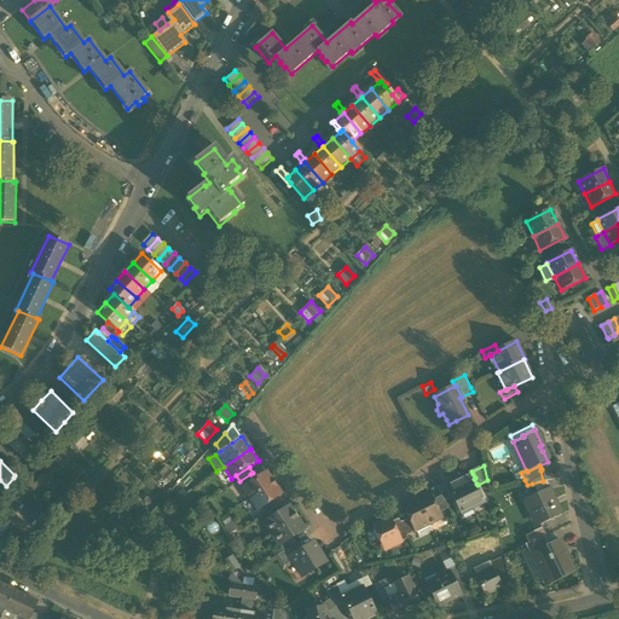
[(242,489),(249,499),(273,484),(266,473),(255,480),(242,489)]
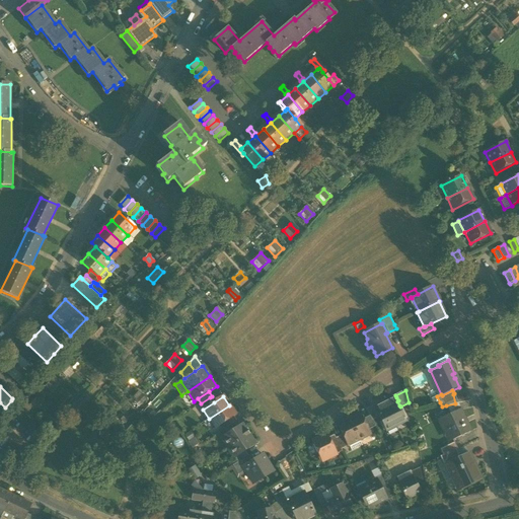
[(440,402),(437,396),(431,399),(434,405),(440,402)]
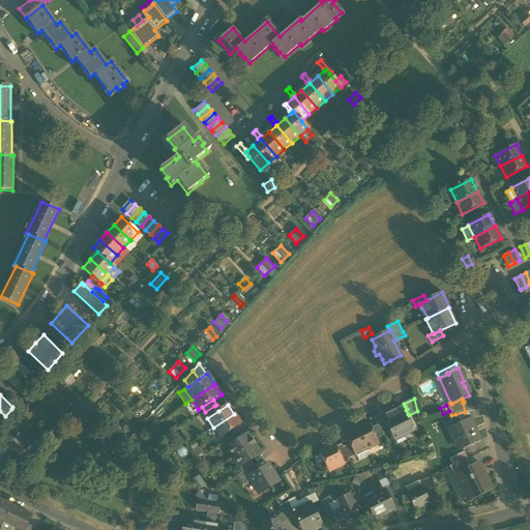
[(218,411),(214,406),(205,412),(204,413),(207,418),(218,411)]
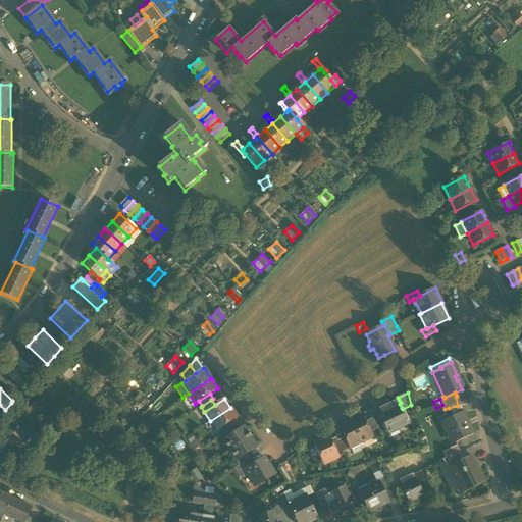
[(407,423),(400,409),(397,401),(396,401),(385,406),(397,428),(407,423)]
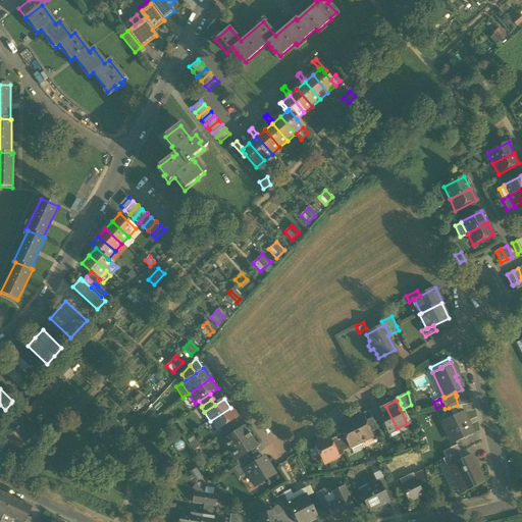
[(388,432),(397,428),(385,406),(377,410),(377,411),(375,412),(379,419),(381,418),(388,432)]
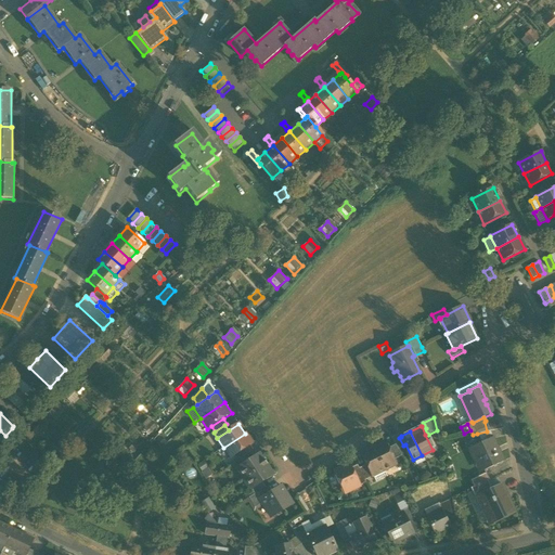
[(490,431),(487,431),(477,434),(481,442),(492,438),(492,439),(493,438),(490,431)]
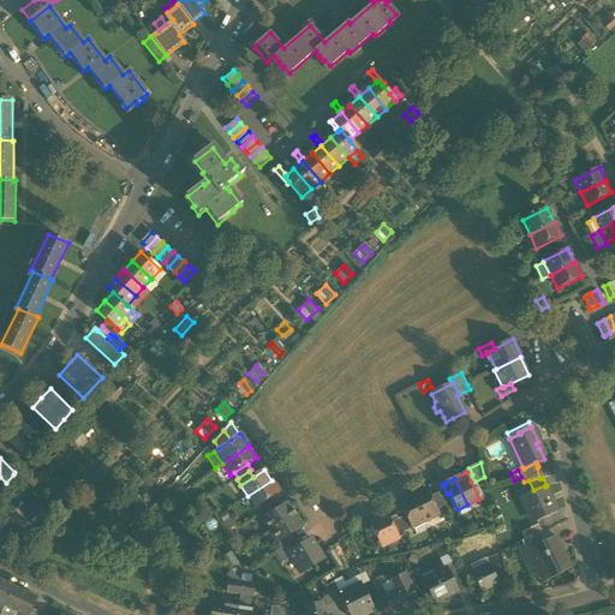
[(280,491),(272,481),(248,496),(256,507),(261,503),(274,495),(280,491)]
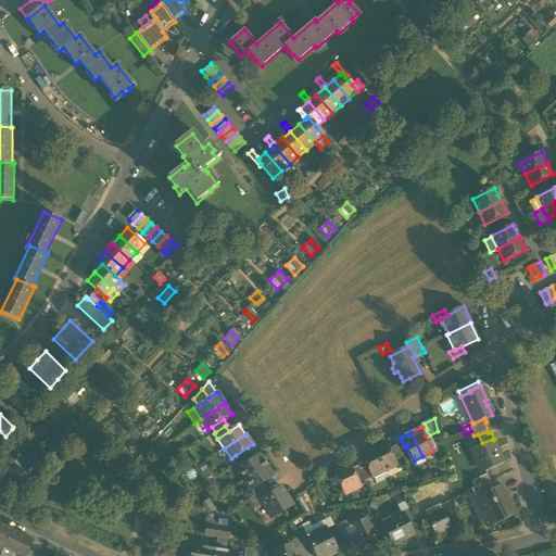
[(392,439),(396,445),(399,451),(404,447),(404,446),(400,439),(399,436),(392,439)]
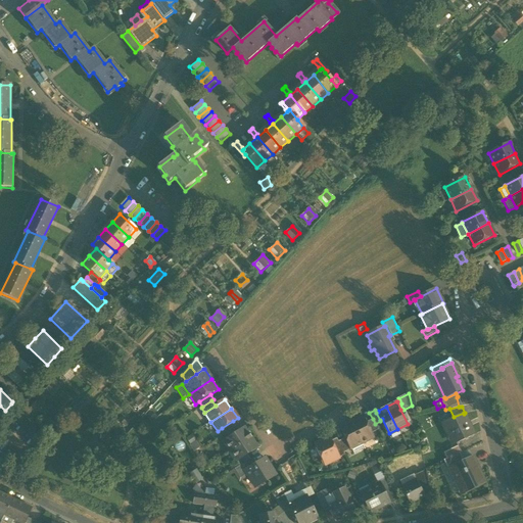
[(152,412),(146,417),(150,424),(157,418),(152,412)]
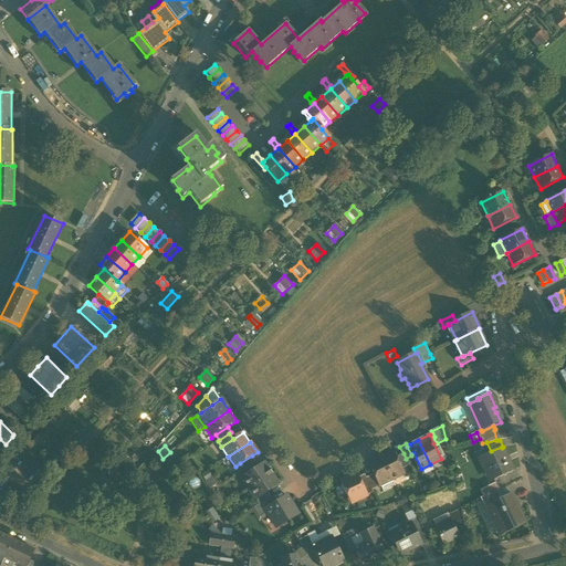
[(486,468),(493,480),(513,470),(502,448),(502,447),(491,451),(478,458),(481,469),(486,468)]
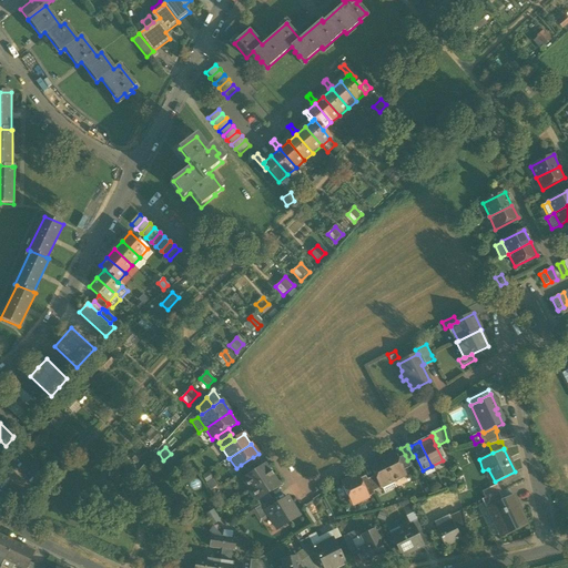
[(381,458),(382,459),(393,482),(405,476),(403,470),(397,459),(393,453),(381,458)]
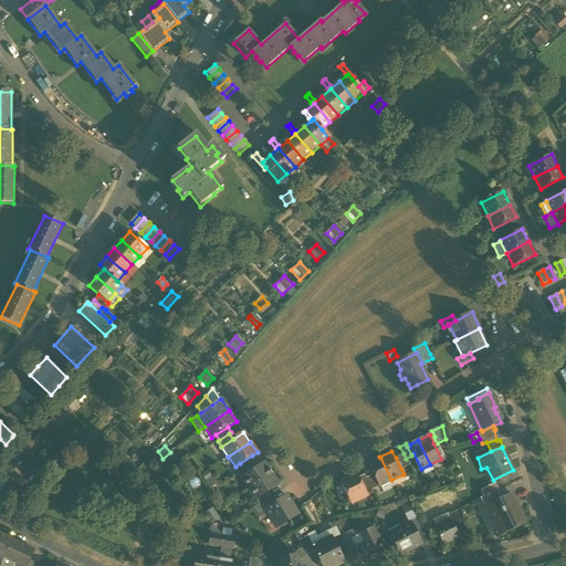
[(409,465),(406,459),(404,453),(396,458),(401,469),(409,465)]
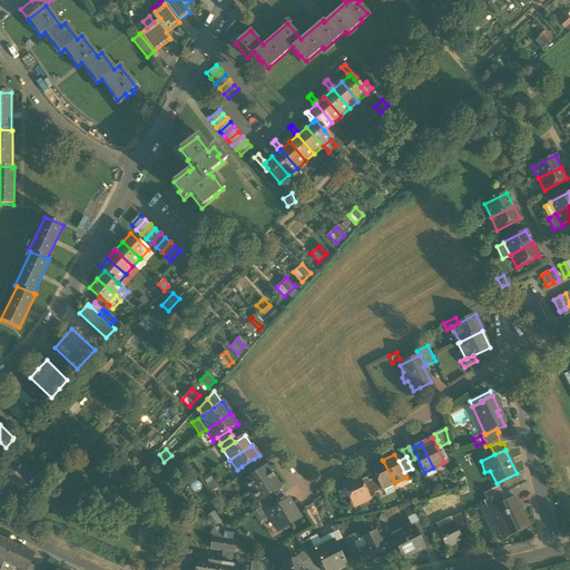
[(242,467),(245,472),(249,470),(257,464),(254,459),(242,467)]
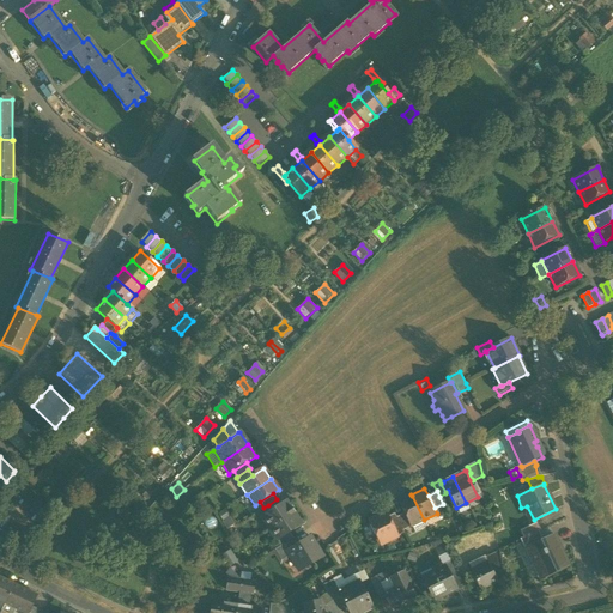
[(411,527),(412,527),(424,520),(412,496),(406,498),(406,497),(398,501),(405,514),(411,527)]
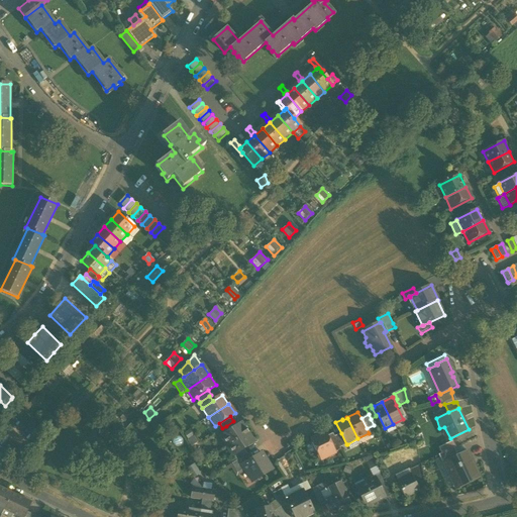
[(221,436),(227,446),(247,433),(248,432),(245,428),(244,428),(241,423),(230,431),(221,436)]
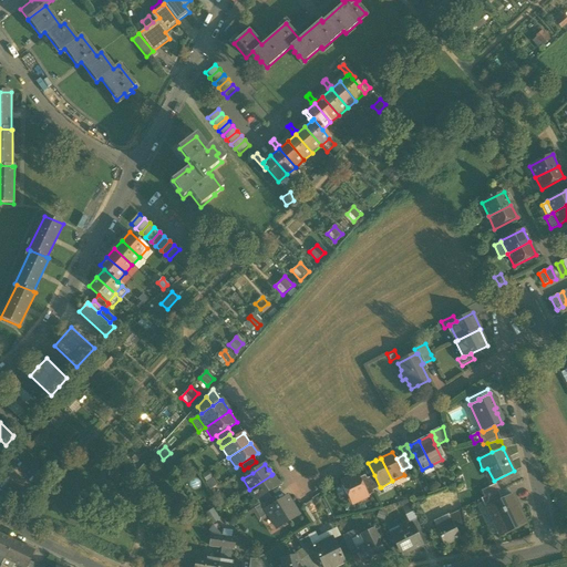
[(434,472),(431,465),(422,470),(425,476),(434,472)]
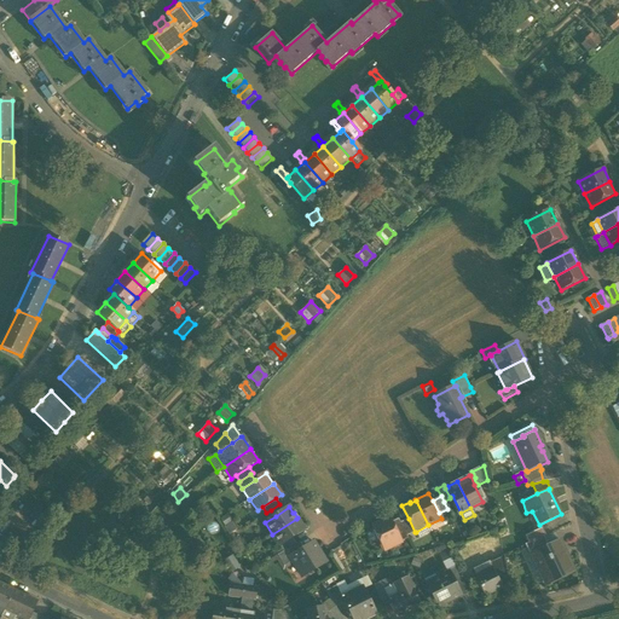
[(276,516),(271,510),(266,513),(259,519),(262,525),(265,522),(276,516)]
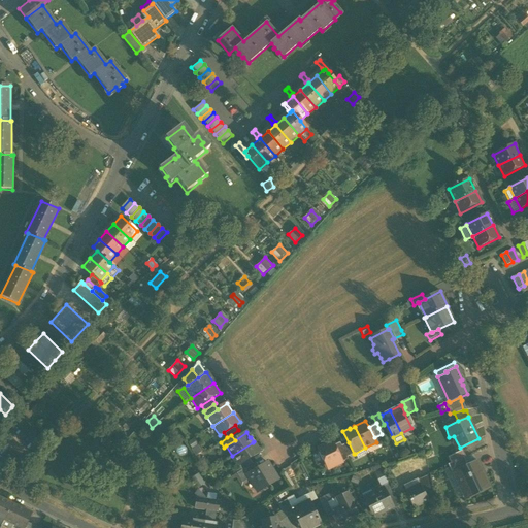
[(456,450),(460,448),(454,436),(449,437),(456,450)]
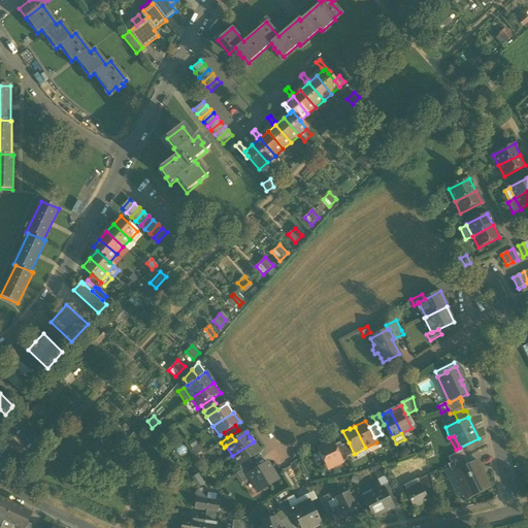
[(198,444),(194,439),(188,443),(192,450),(198,444)]
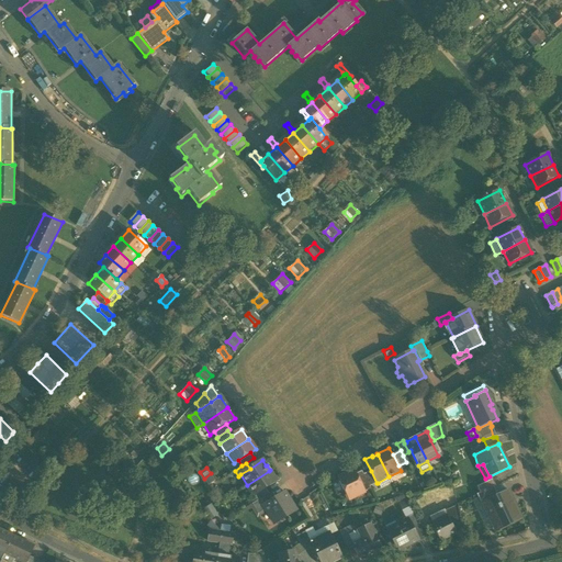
[(348,499),(349,501),(366,493),(364,492),(356,474),(353,470),(349,472),(337,479),(344,492),(343,492),(347,501),(348,499)]
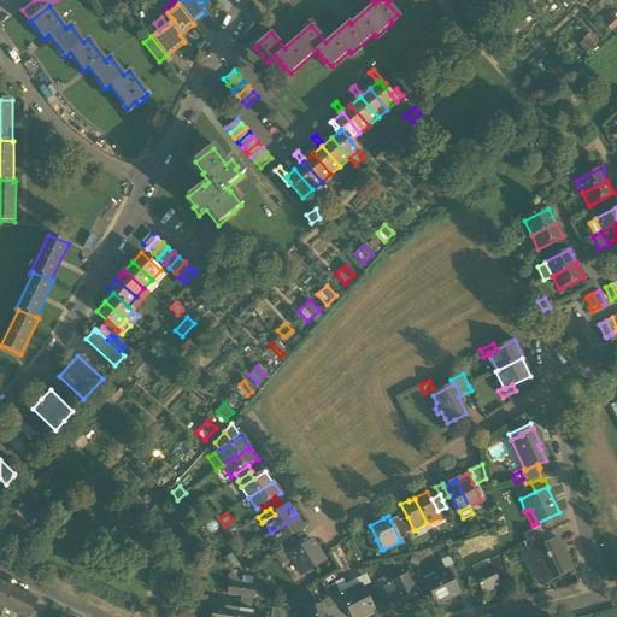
[(304,528),(295,517),(271,533),(274,535),(272,536),(276,541),(277,541),(278,544),(291,536),(292,536),(304,528)]
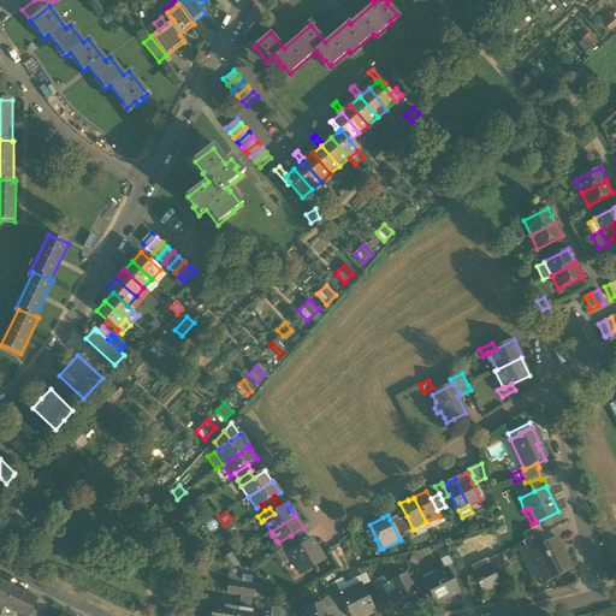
[(406,537),(406,534),(398,520),(396,516),(390,520),(400,539),(406,537)]
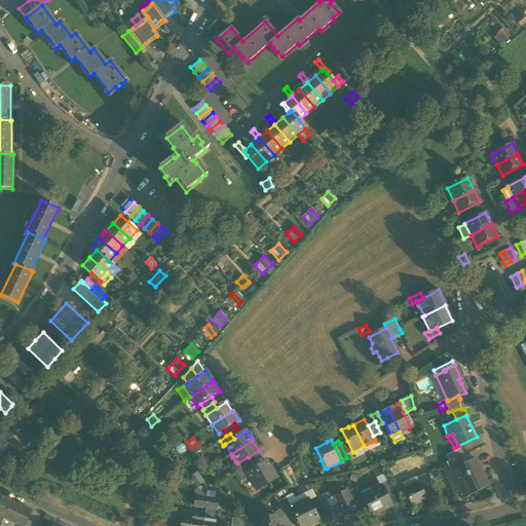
[(347,441),(340,444),(346,456),(352,452),(347,441)]
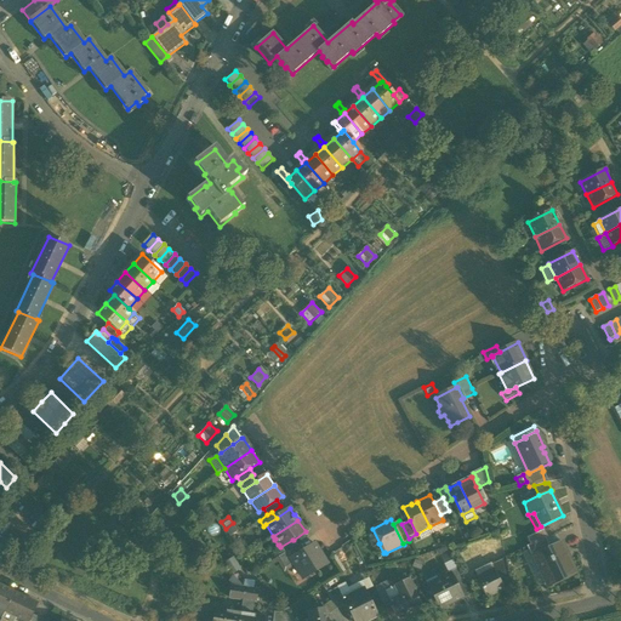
[(433,534),(429,527),(417,534),(421,540),(433,534)]
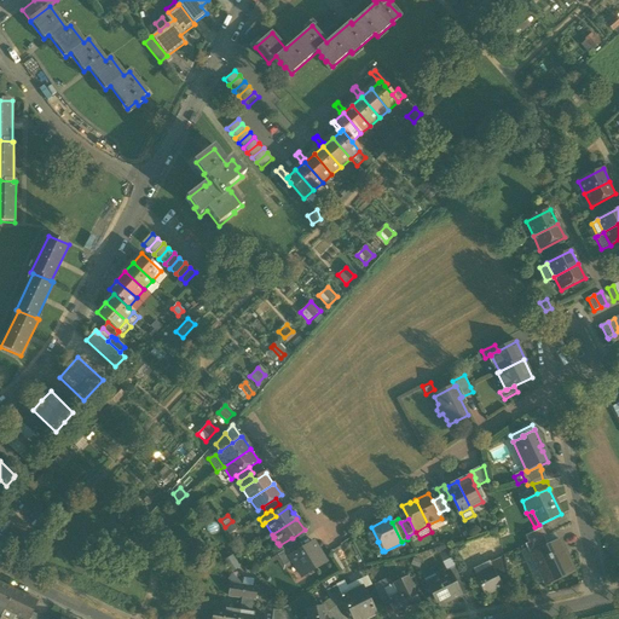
[(525,536),(528,544),(543,537),(547,536),(542,527),(542,528),(525,536)]
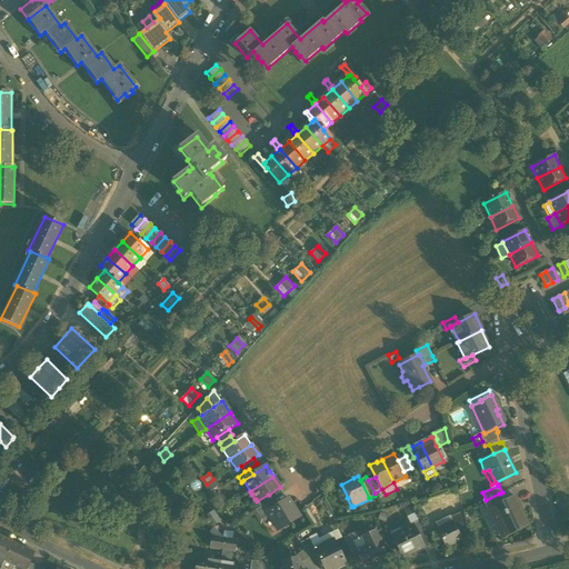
[(502,501),(513,496),(510,489),(502,492),(499,493),(502,501)]
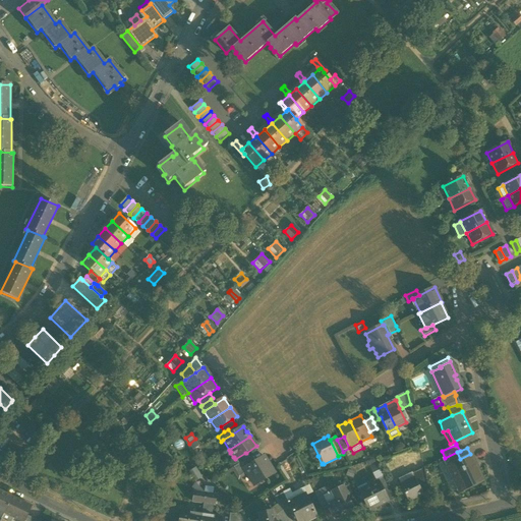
[(460,459),(457,452),(445,458),(442,459),(443,462),(447,470),(450,469),(448,465),(460,459)]
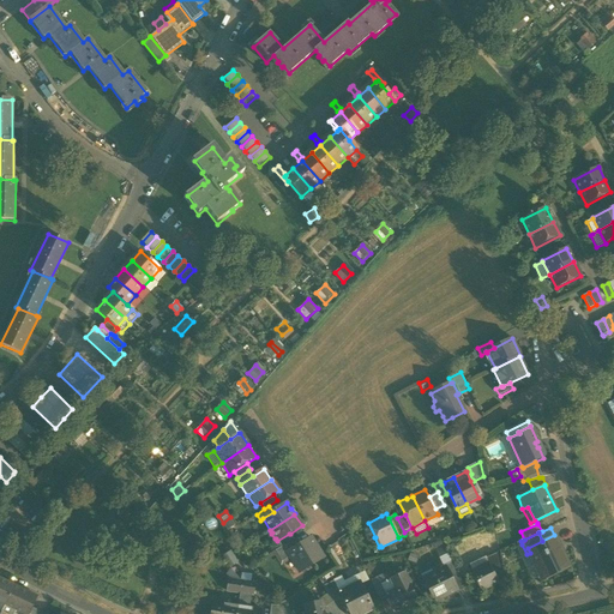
[(277,541),(282,547),(294,540),(290,534),(289,534),(277,541)]
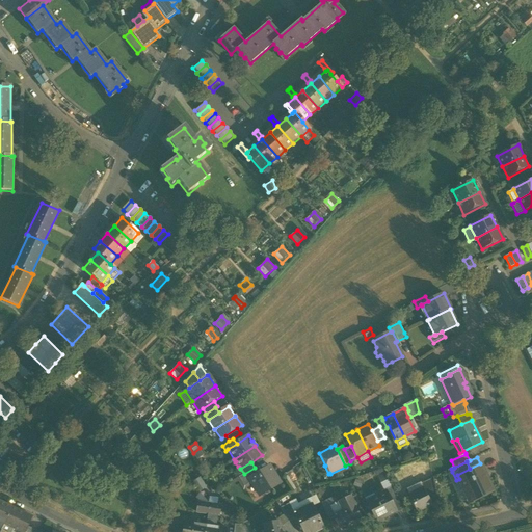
[(469,499),(470,500),(493,488),(480,463),(470,469),(457,475),(459,479),(469,499)]
